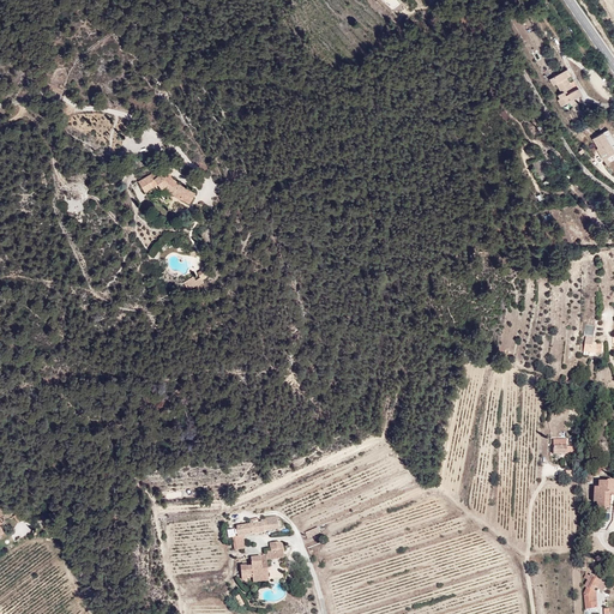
[(575,80),(567,68),(564,71),(571,83),(575,80)]
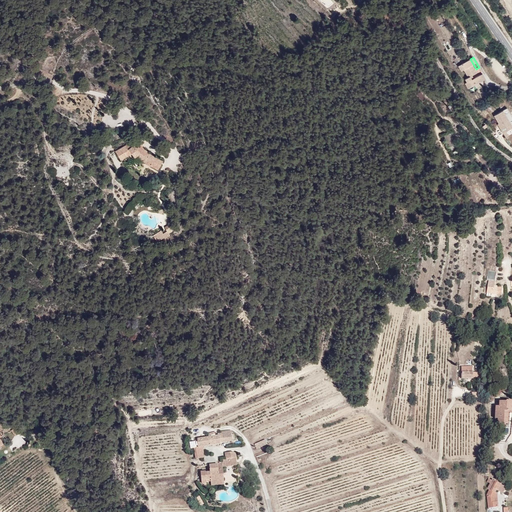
[(476,69),(470,59),(458,65),(461,71),(463,70),(467,78),(465,79),(469,89),(486,79),(483,73),(473,78),(472,76),(478,73),(476,69)]
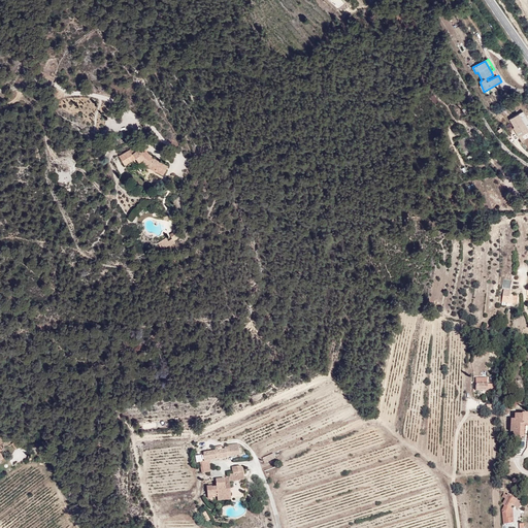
[(513,129),(521,141),(525,139),(523,136),(527,132),(527,120),(523,112),(509,121),(515,128),(513,129)]
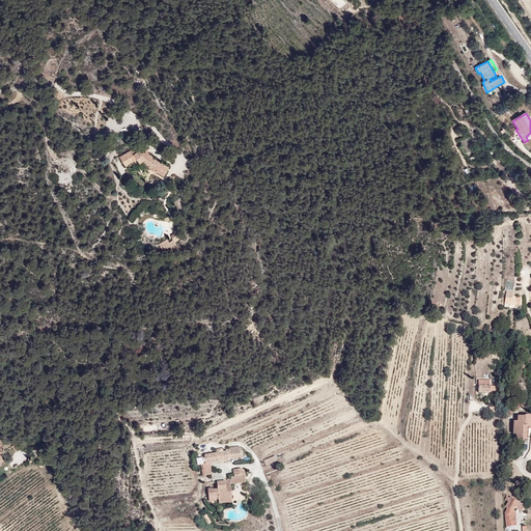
[(476,147),(470,136),(465,138),(467,144),(462,146),(465,152),(472,148),(472,149),(476,147)]
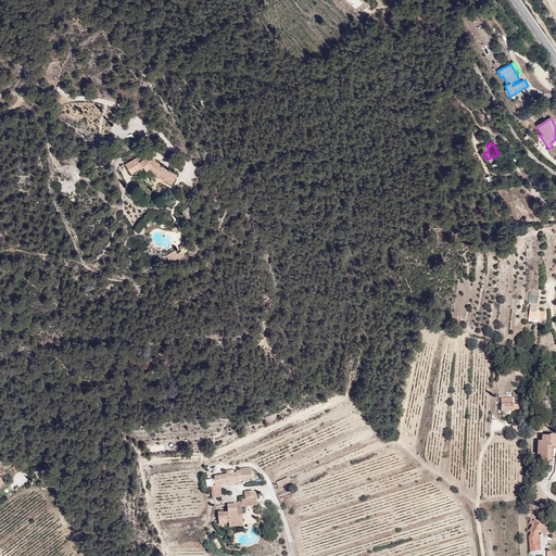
[(160,179),(172,186),(176,176),(163,168),(152,158),(149,161),(142,154),(137,159),(126,165),(130,175),(143,168),(147,172),(148,172),(160,179)]
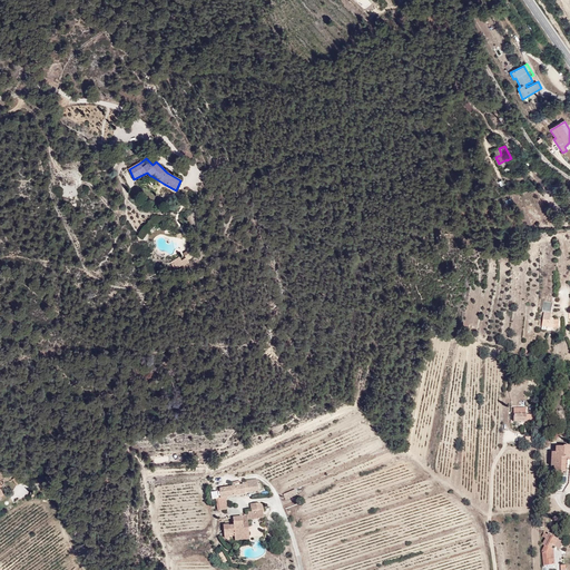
[(145,223),(137,236),(143,239),(150,226),(145,223)]
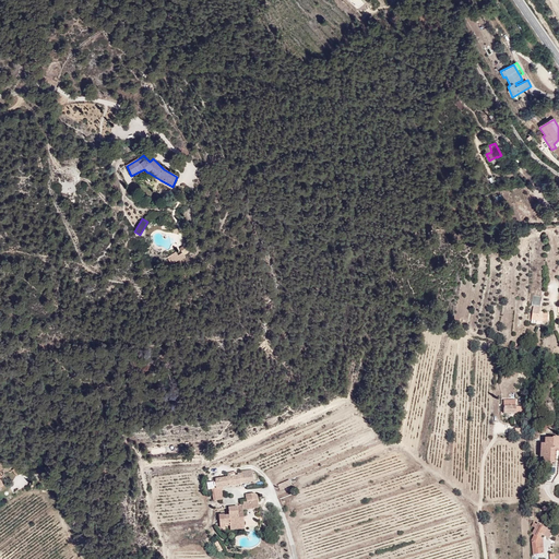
[(183,241),(183,246),(180,248),(182,252),(178,256),(176,252),(167,257),(171,264),(180,260),(181,261),(187,258),(183,253),(190,250),(190,241),(183,241)]
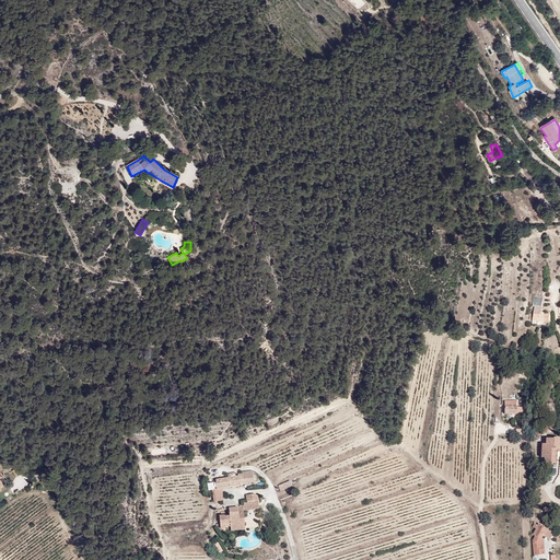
[(539,323),(539,325),(553,327),(556,315),(550,314),(550,312),(546,311),(547,308),(539,307),(536,322),(539,323)]
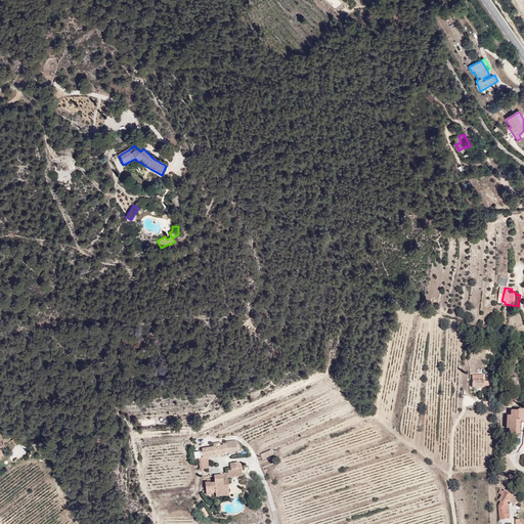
[(475,375),(475,384),(486,384),(486,388),(492,388),(492,381),(486,381),(486,375),(475,375)]
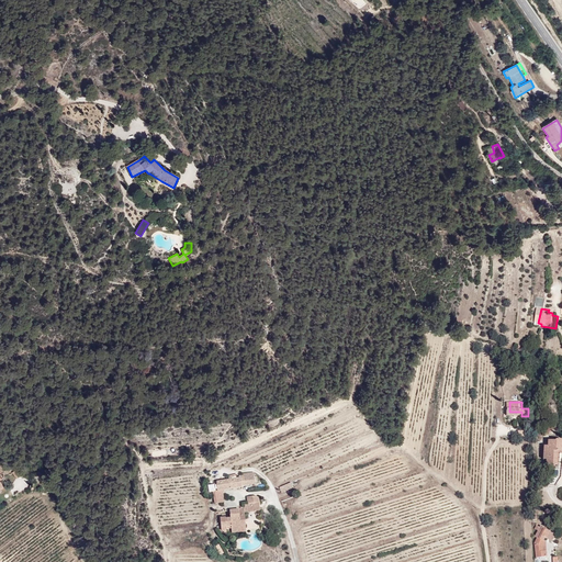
[(558,463),(557,449),(561,448),(561,436),(555,437),(554,438),(547,438),(547,444),(542,444),(542,463),(558,463)]
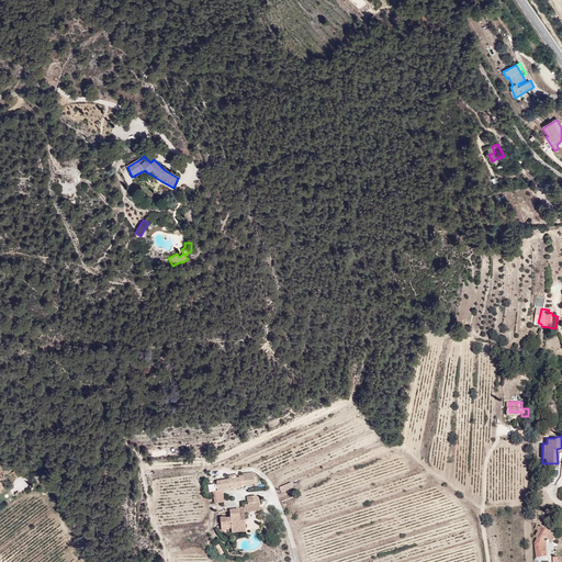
[(239,474),(240,478),(242,487),(256,485),(254,472),(239,474)]
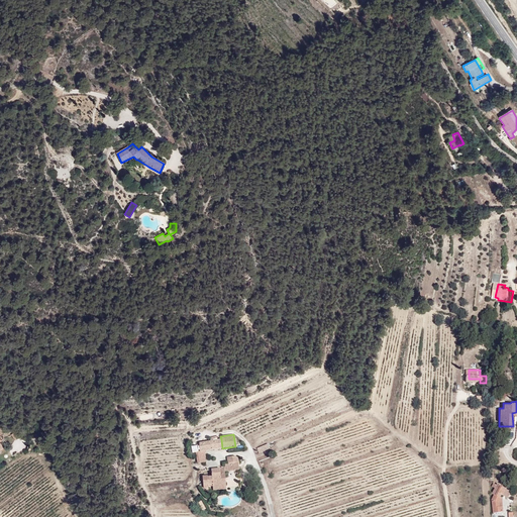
[(221,439),(200,443),(201,452),(205,452),(222,449),(222,448),(221,439)]
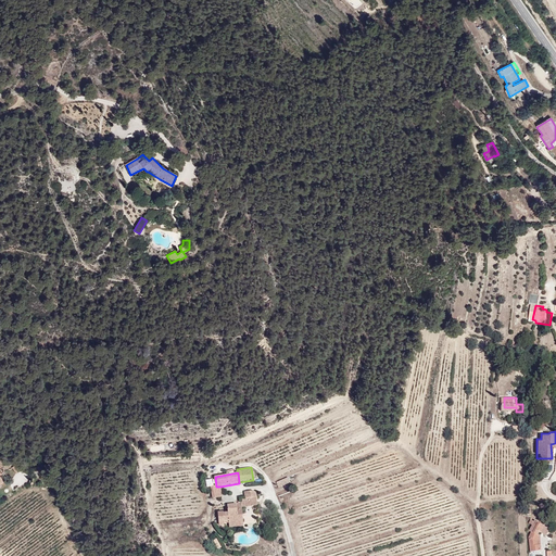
[(278,489),(290,483),(288,478),(276,483),(278,489)]
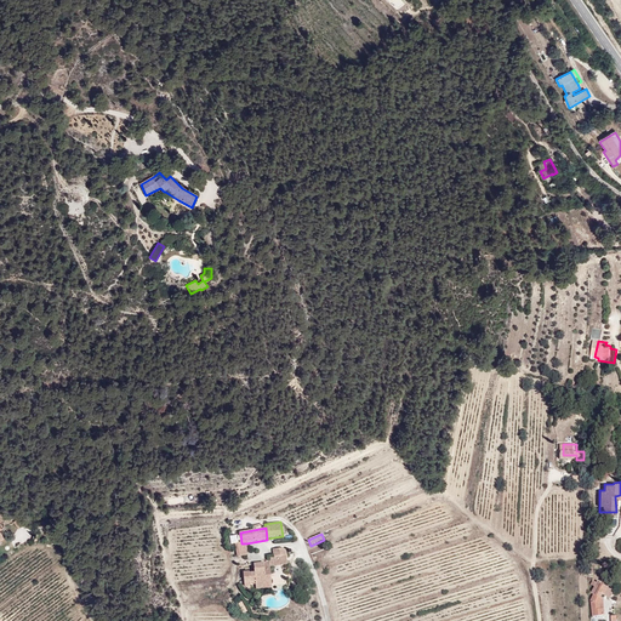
[(246,543),(241,543),(235,545),(238,557),(249,556),(246,543)]
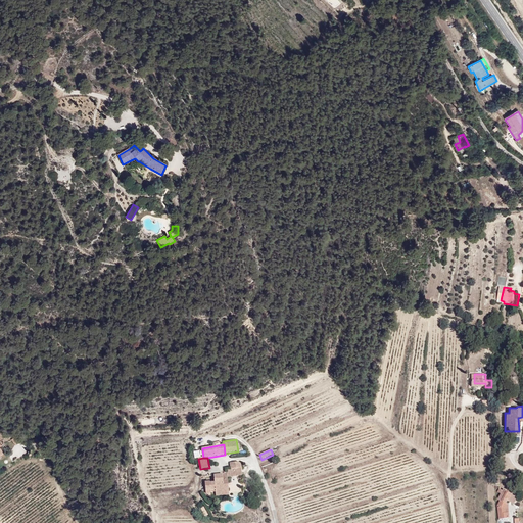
[(240,463),(230,464),(231,468),(232,477),(242,476),(240,463)]
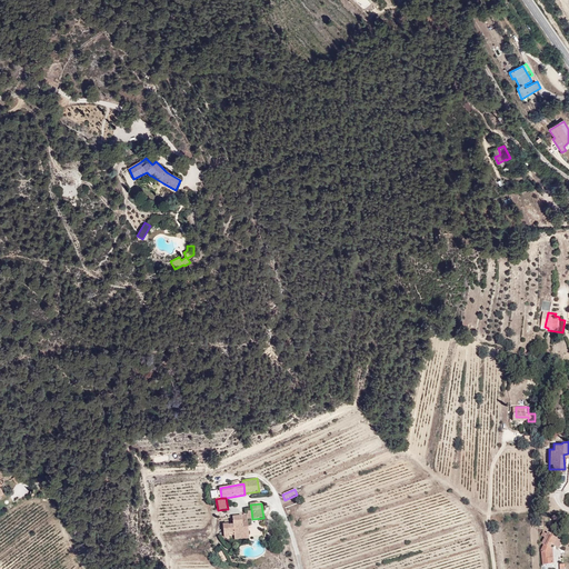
[(248,519),(247,516),(246,517),(233,518),(235,529),(230,529),(229,526),(223,526),(226,539),(231,539),(231,536),(236,536),(236,540),(249,539),(248,519)]
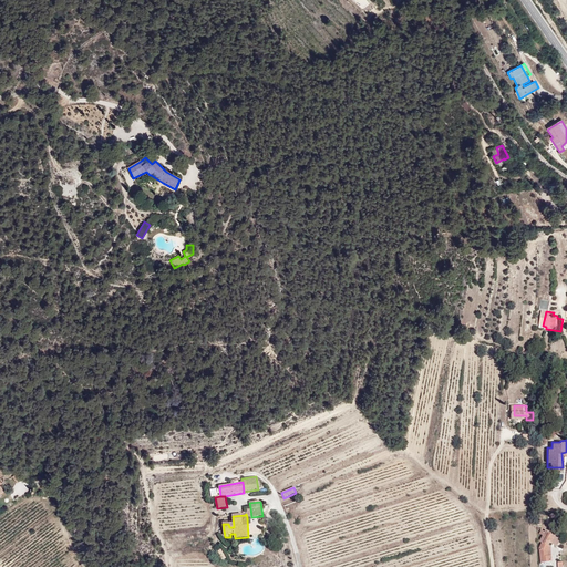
[(555,547),(559,539),(545,532),(545,533),(540,531),(538,535),(543,537),(539,544),(540,545),(538,547),(539,562),(550,562),(550,555),(547,555),(547,549),(549,547),(548,547),(549,544),(555,547)]
